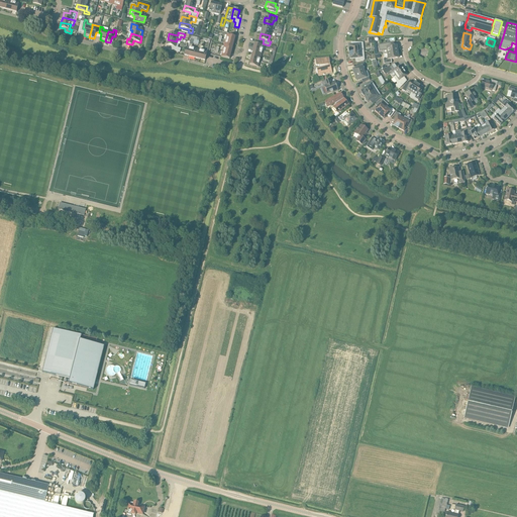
[(177,41),(168,39),(166,45),(174,47),(174,50),(180,53),(181,48),(178,47),(178,44),(176,44),(177,41)]
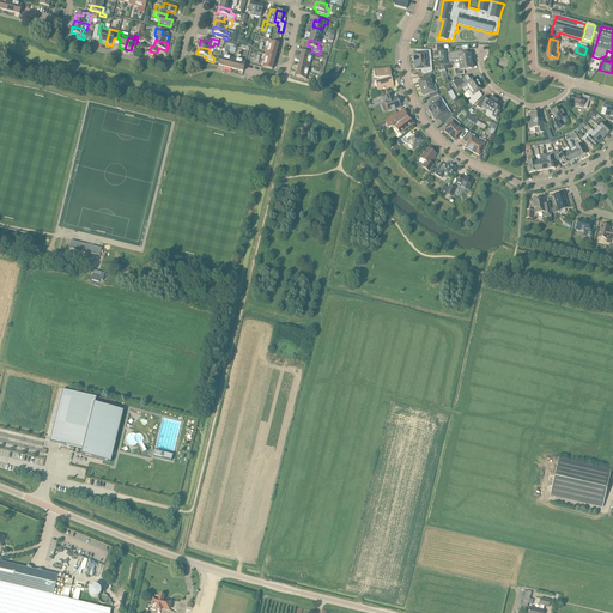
[(414,61),(414,62),(431,61),(430,50),(422,50),(422,55),(413,55),(413,58),(412,58),(413,61),(414,61)]
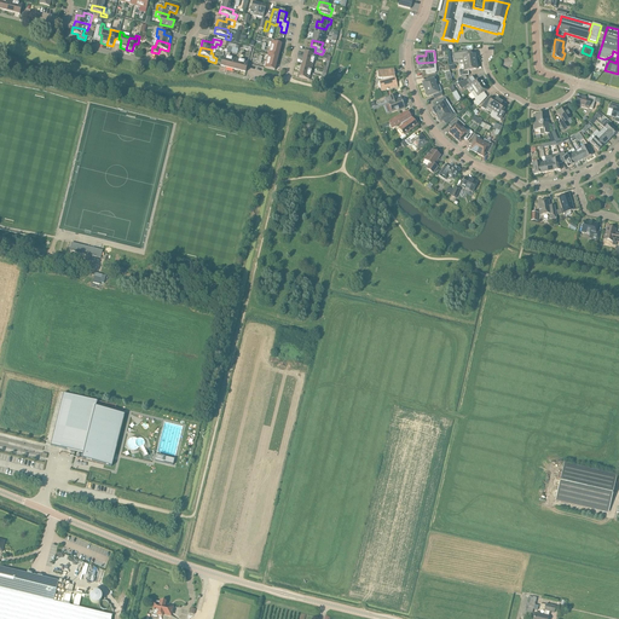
[(466,52),(460,53),(453,55),(453,62),(458,61),(460,65),(475,63),(475,56),(467,57),(466,52)]
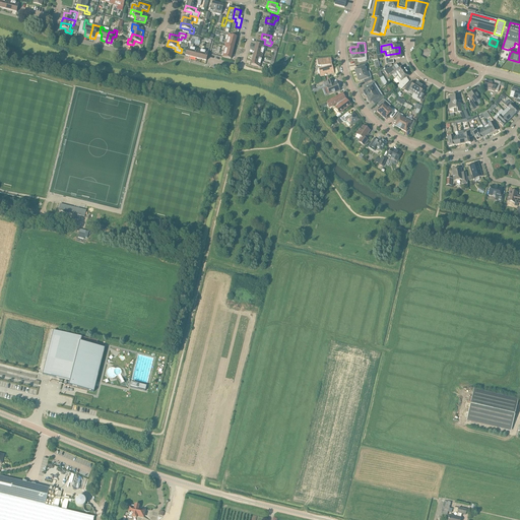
[(367,61),(367,55),(366,52),(351,53),(351,55),(350,55),(350,58),(351,58),(351,60),(362,59),(362,62),(367,61)]
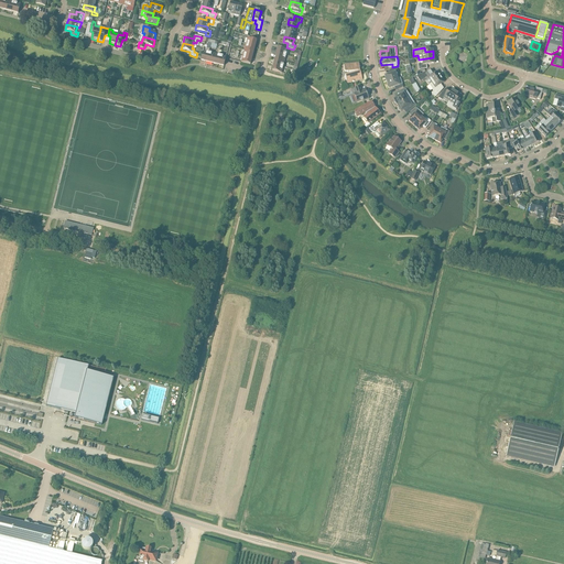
[(419,60),(419,63),(418,63),(419,69),(427,68),(426,65),(434,64),(433,57),(419,60)]
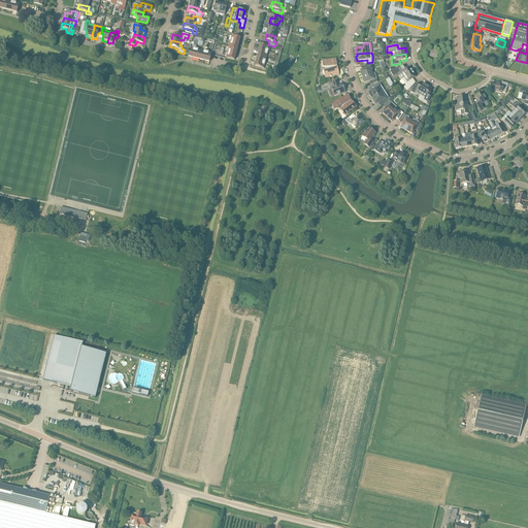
[(325,78),(328,77),(339,74),(337,67),(337,68),(336,68),(336,66),(337,66),(336,60),(322,61),(323,67),(326,67),(326,70),(323,71),(325,78)]
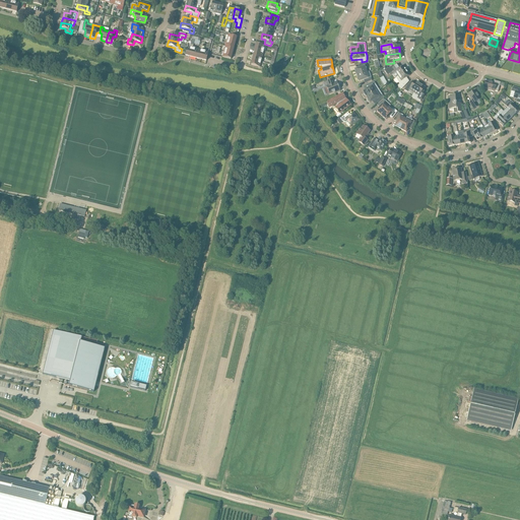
[(367,66),(367,64),(361,65),(362,68),(354,70),(356,76),(367,73),(366,70),(368,69),(367,66)]
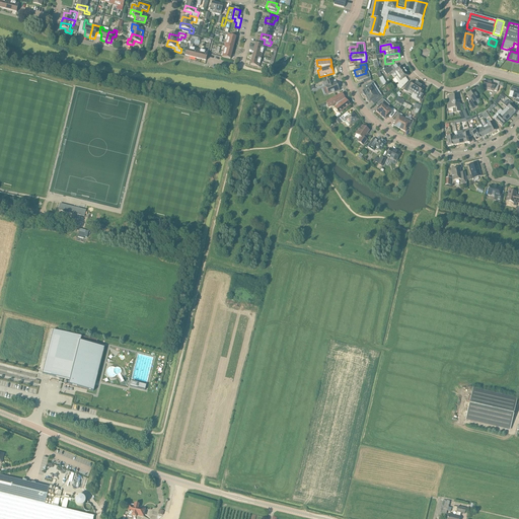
[(398,69),(394,72),(397,76),(405,71),(402,66),(399,68),(398,69)]
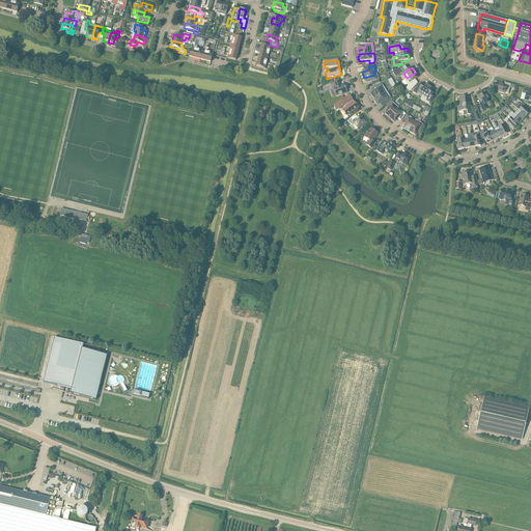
[(401,71),(401,70),(400,68),(392,72),(394,75),(396,77),(402,73),(402,72),(401,71)]
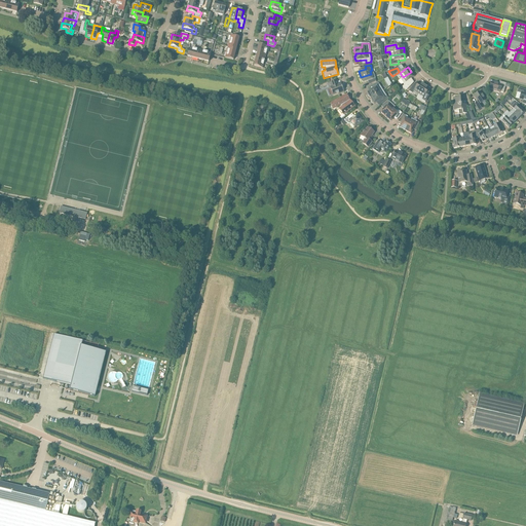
[(411,72),(403,77),(401,79),(405,85),(402,87),(406,91),(411,85),(408,80),(414,76),(411,72)]
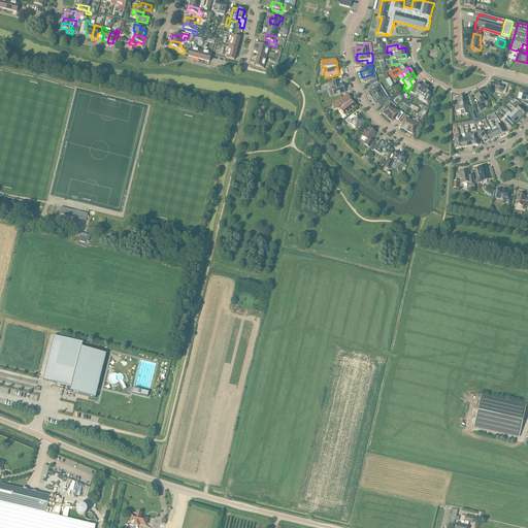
[(364,84),(369,81),(371,81),(372,85),(377,81),(376,78),(374,79),(372,74),(362,77),(364,84)]
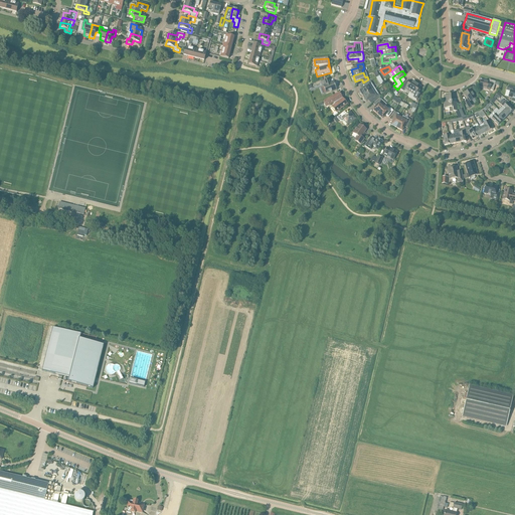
[(329,79),(324,81),(323,81),(325,86),(324,87),(326,94),(332,91),(332,92),(337,91),(334,82),(331,83),(329,79)]
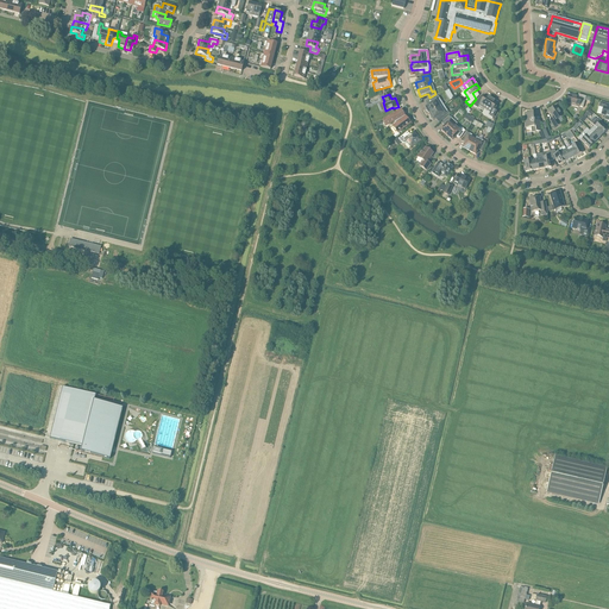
[(578,94),(577,98),(569,95),(566,104),(571,105),(570,105),(579,107),(583,108),(586,96),(578,94)]
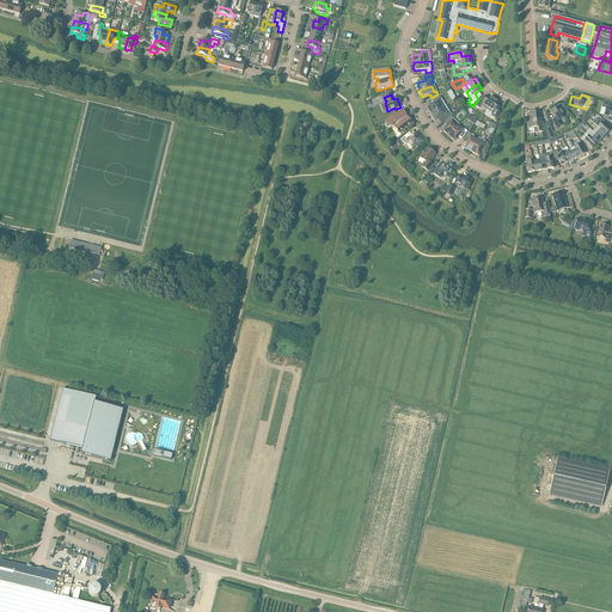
[(488,110),(494,99),(488,96),(484,102),(481,99),(476,106),(481,109),(482,106),(488,110)]
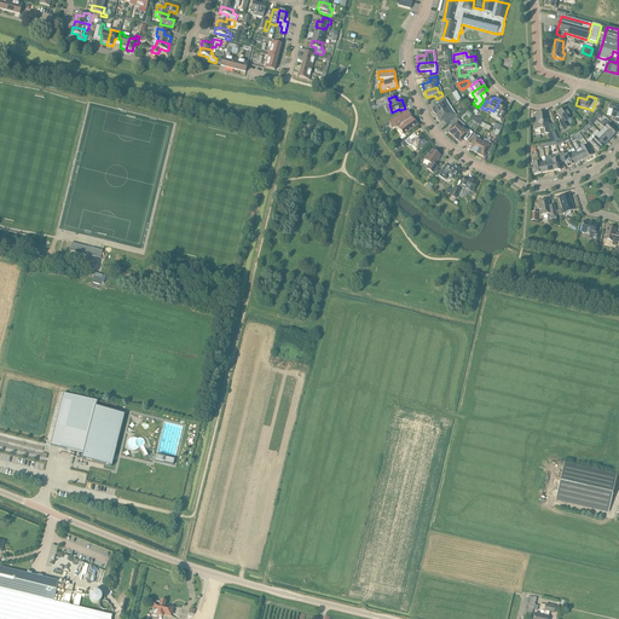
[(432,110),(433,110),(432,111),(434,114),(437,116),(451,106),(446,100),(445,98),(438,100),(440,105),(432,110)]
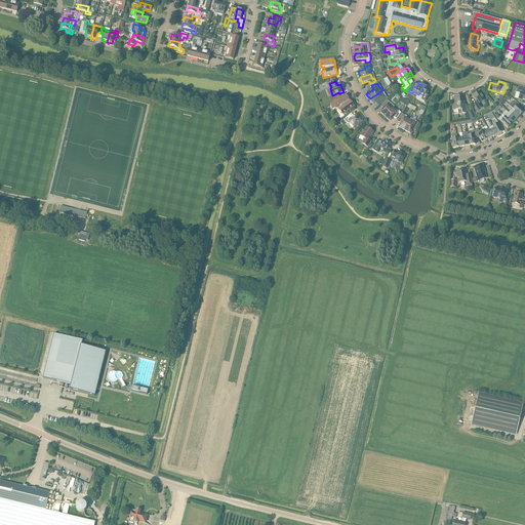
[(429,88),(423,85),(418,94),(422,97),(421,99),(425,102),(429,95),(426,93),(429,88)]
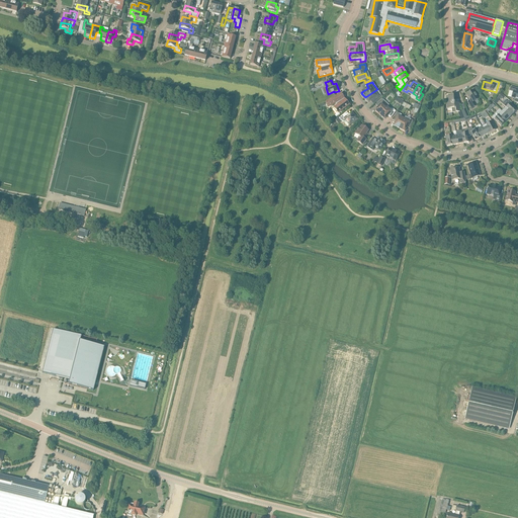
[(377,89),(365,97),(366,99),(366,100),(367,101),(368,101),(368,102),(374,98),(377,101),(380,98),(381,97),(377,89)]
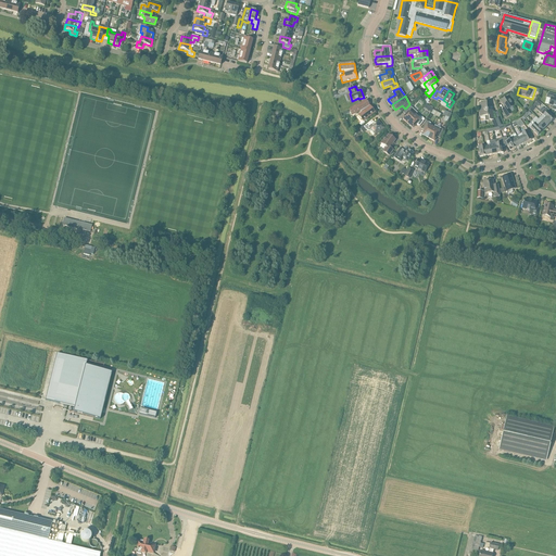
[(502,110),(505,114),(506,117),(510,114),(508,110),(513,106),(507,98),(501,101),(505,108),(502,110)]
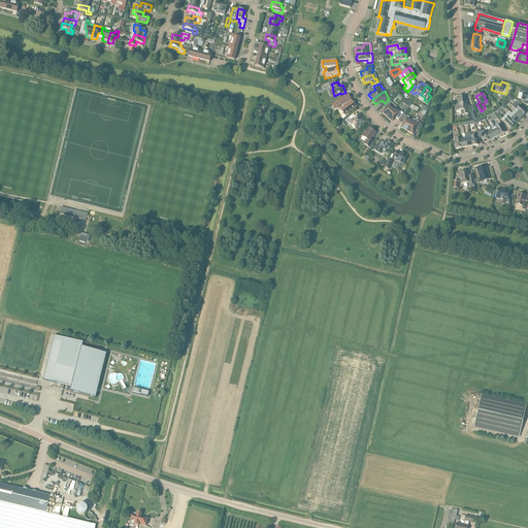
[(344,116),(351,110),(355,107),(351,103),(352,102),(351,100),(350,101),(347,97),(332,105),(335,109),(341,105),(343,108),(341,110),(344,116)]
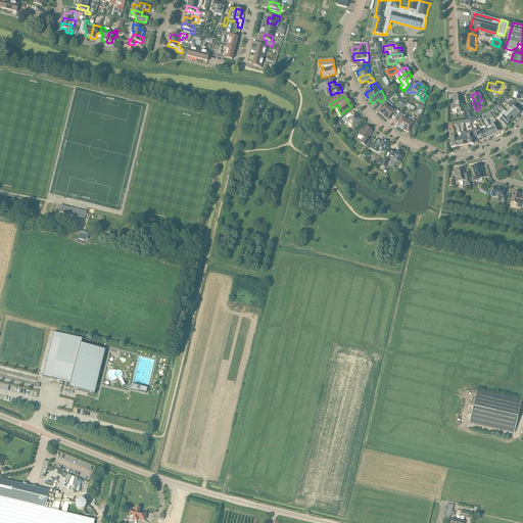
[(452,110),(453,113),(453,114),(464,113),(463,105),(459,105),(459,104),(459,103),(458,97),(452,98),(453,105),(452,105),(452,110)]
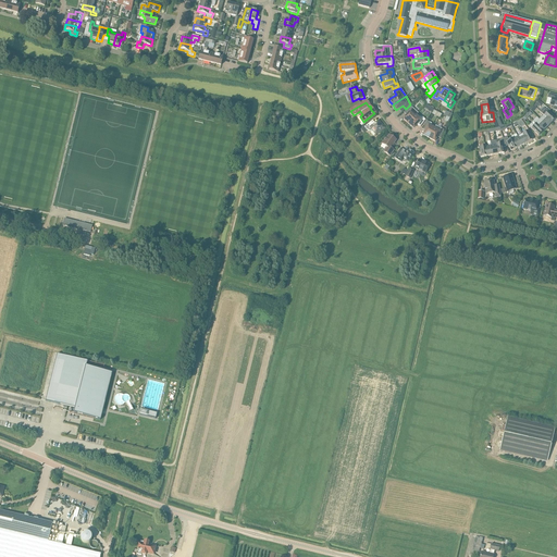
[(404,120),(408,124),(416,116),(418,113),(416,111),(411,107),(405,112),(408,114),(404,120)]
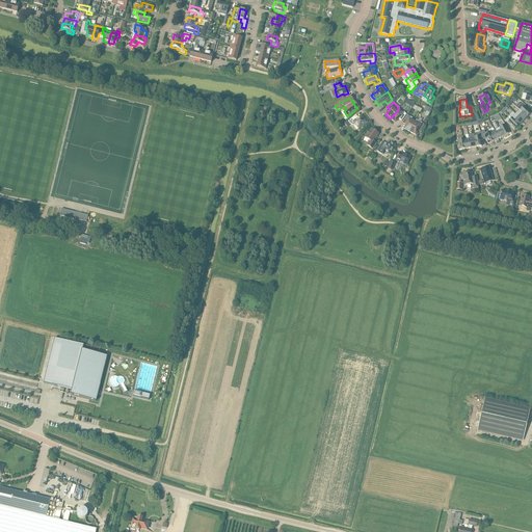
[(517,109),(520,111),(527,117),(531,113),(522,105),(517,109)]
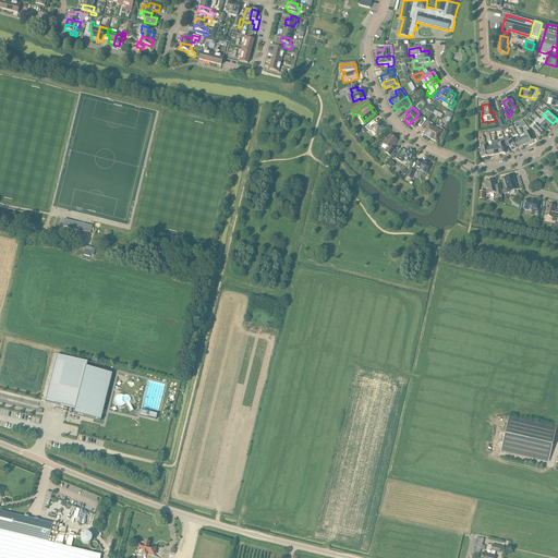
[(419,119),(416,117),(409,124),(414,129),(419,124),(422,126),(426,120),(424,118),(423,119),(422,118),(420,118),(419,119)]
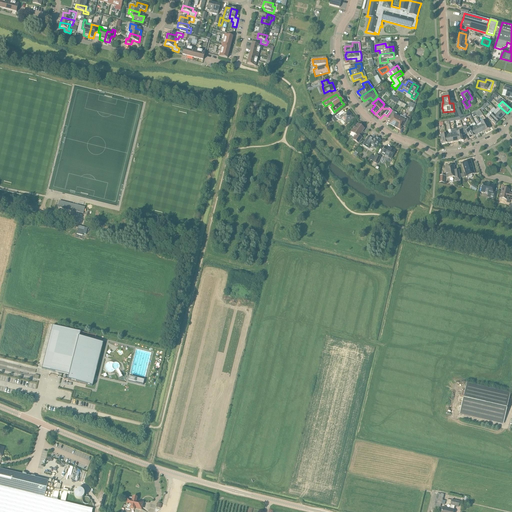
[(500,107),(496,110),(503,117),(507,113),(500,107)]
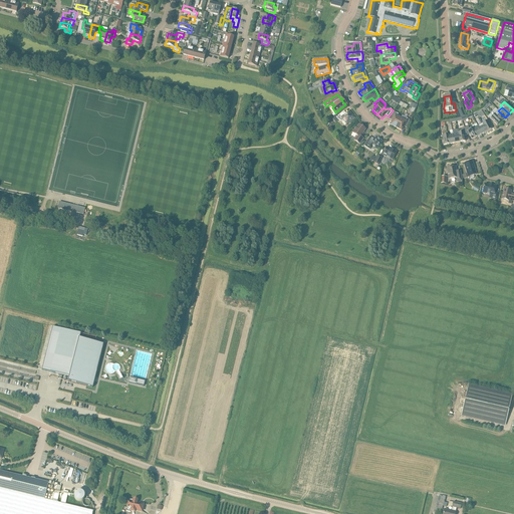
[(459,110),(455,112),(457,118),(461,117),(466,115),(463,108),(462,108),(459,110)]
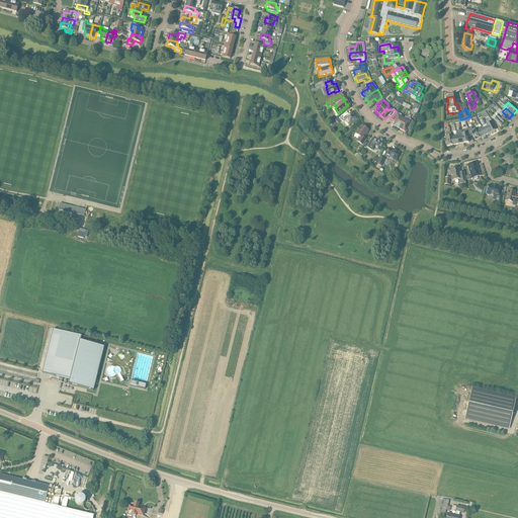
[(502,111),(498,115),(505,122),(509,118),(502,111)]
